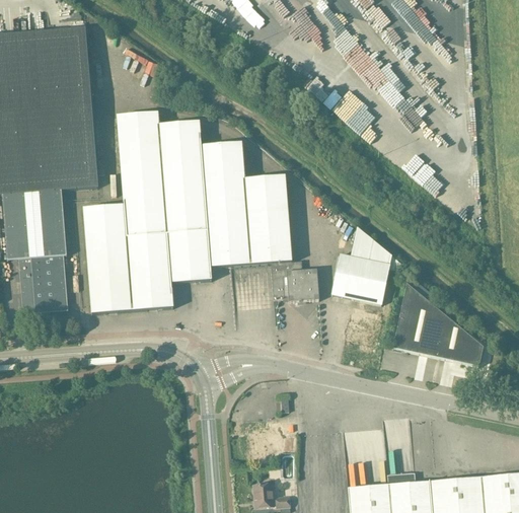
[(97,185),(90,97),(85,27),(0,33),(0,192),(2,192),(7,258),(18,257),(23,311),(67,307),(63,253),(66,252),(61,188),(97,185)]
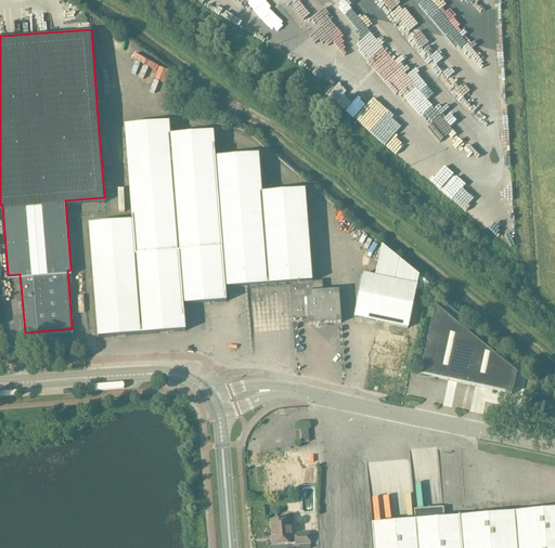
[(132,217),(89,220),(98,333),(170,327),(184,326),(183,300),(170,131),(169,118),(154,119),(125,121),(132,217)]
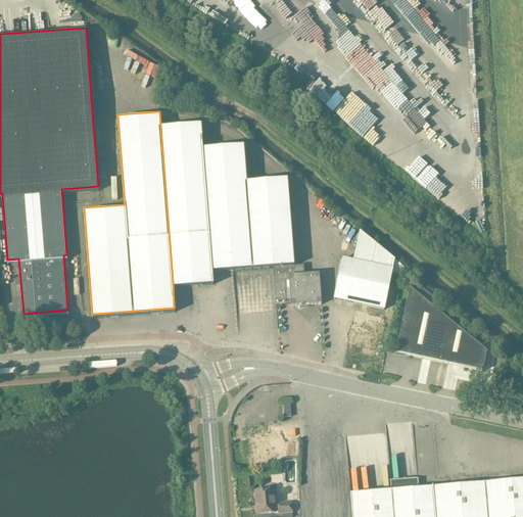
[(200,120),(160,124),(173,283),(212,280),(212,268),(202,144),(200,120)]
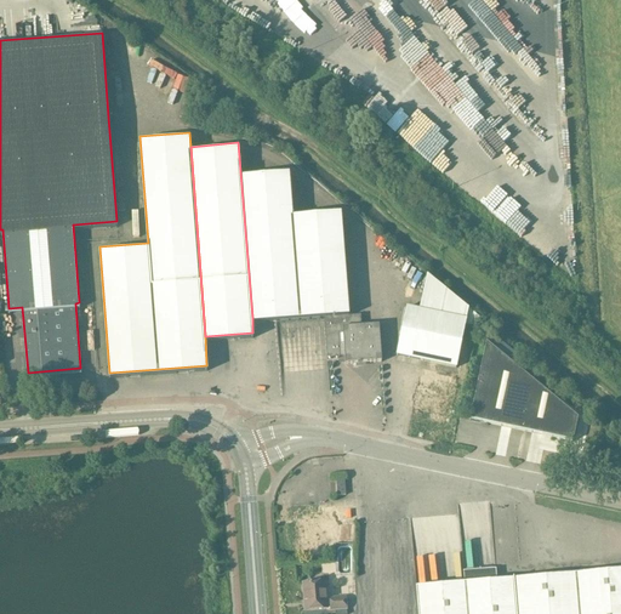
[(256,170),(240,171),(252,318),(268,317),(324,312),(348,310),(341,208),(292,211),(289,168),(256,170)]
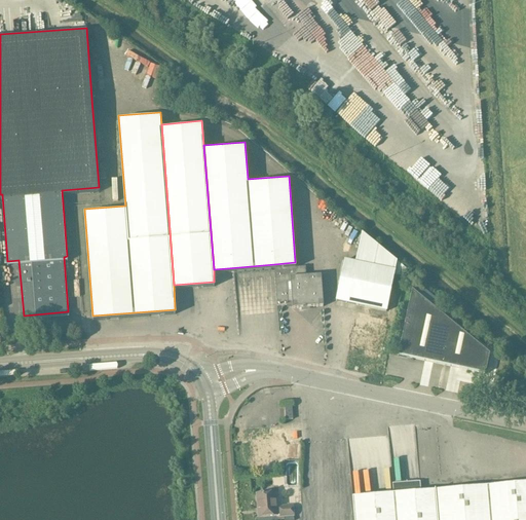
[(336,296),(386,306),(393,270),(405,272),(406,264),(397,257),(362,228),(355,257),(344,255),(336,296)]
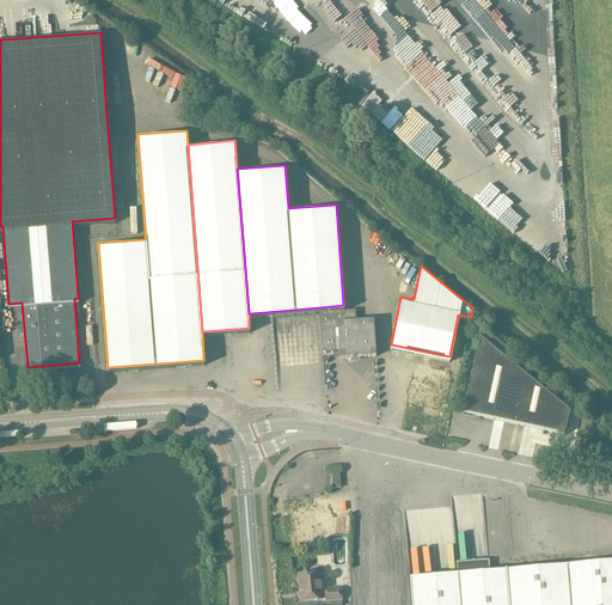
[(343,305),(319,307),(323,350),(336,349),(335,348),(340,347),(341,354),(377,350),(373,315),(356,316),(355,305),(343,305)]
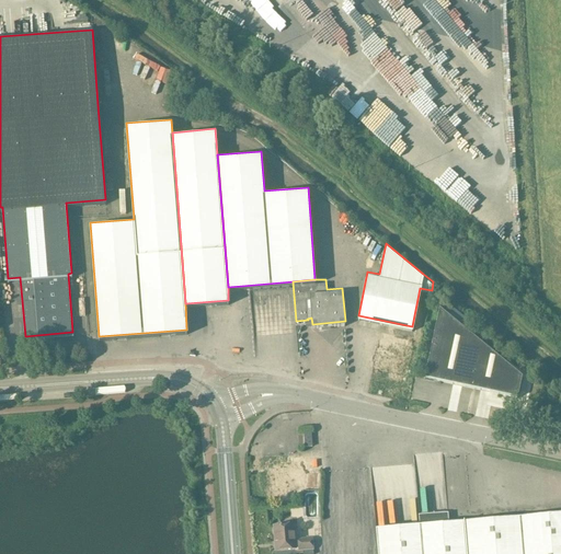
[(439,304),(425,372),(471,383),(481,338),(439,304)]
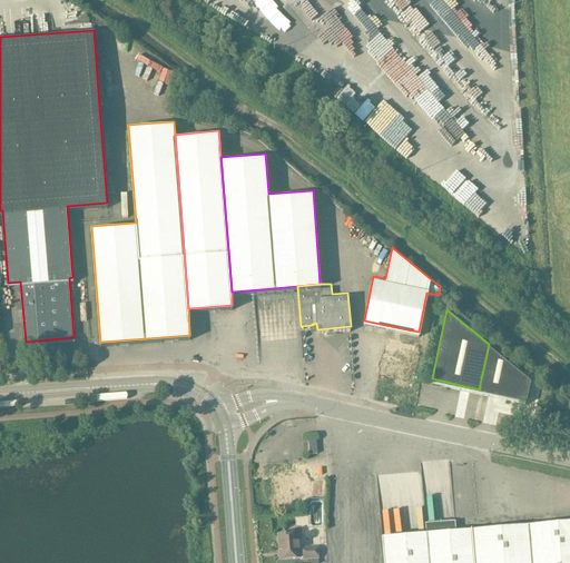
[(526,399),(530,377),(489,344),(479,389),(526,399)]
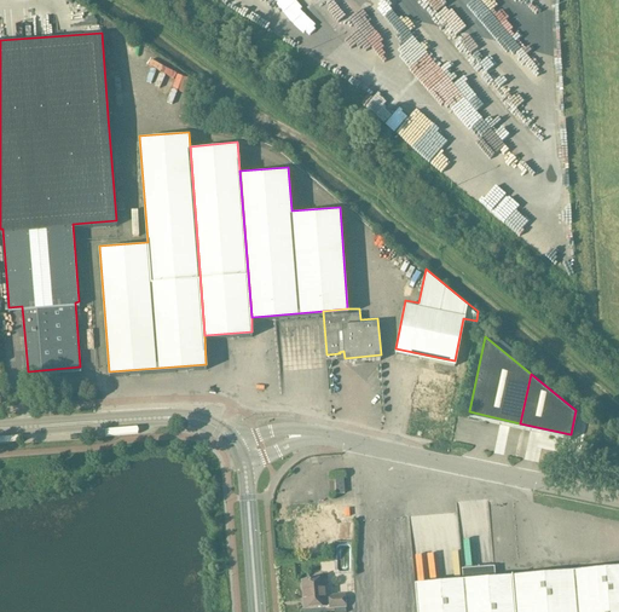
[(411,400),(452,406),(456,384),(415,379),(411,400)]
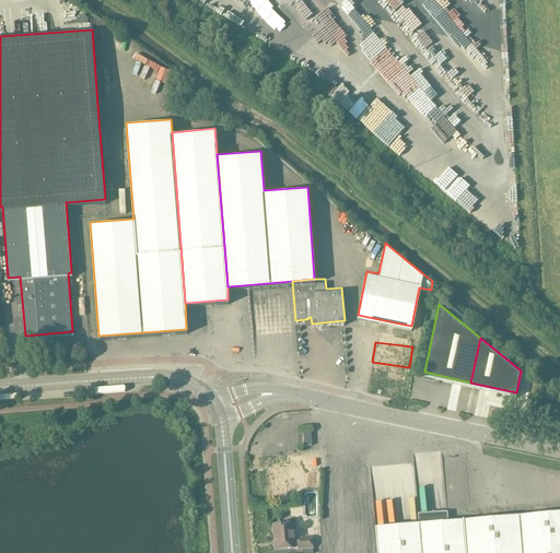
[(272,457),(272,481),(295,482),(295,465),(308,465),(308,458),(272,457)]
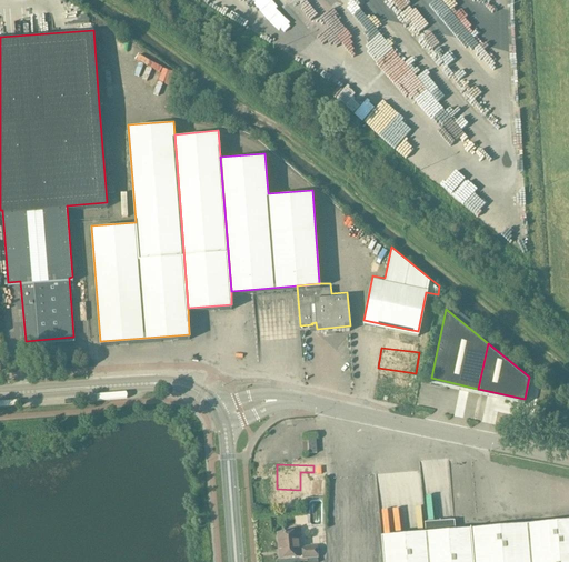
[(316,473),(317,492),(328,492),(328,473),(316,473)]
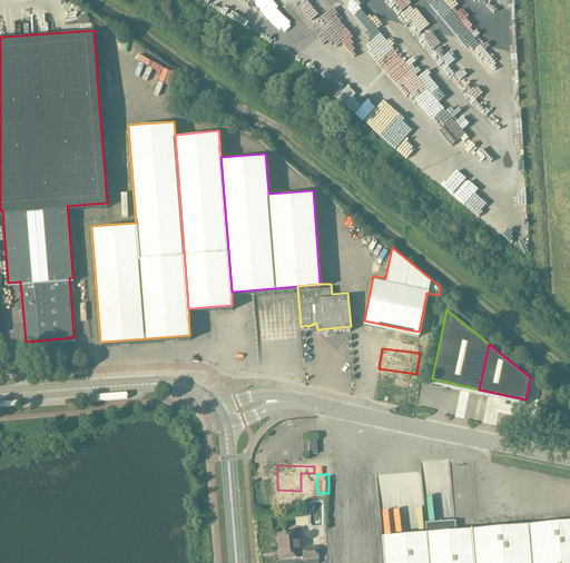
[(402,515),(409,516),(412,503),(404,502),(402,515)]
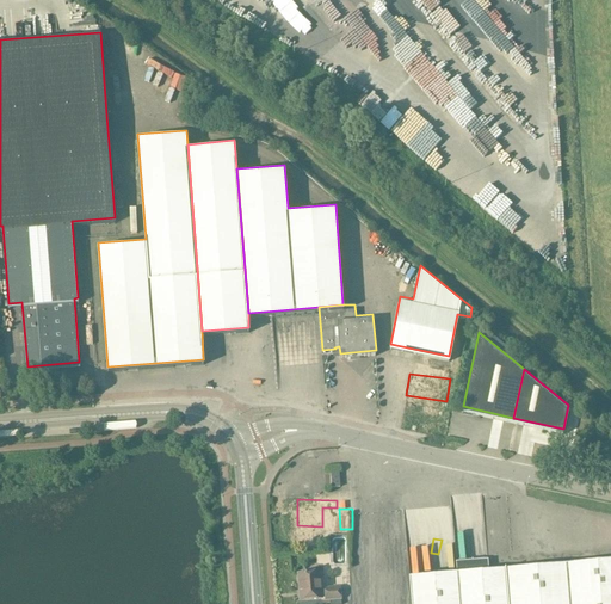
[(411,603),(523,603),(520,564),(488,566),(487,555),(456,558),(457,568),(408,573),(411,603)]
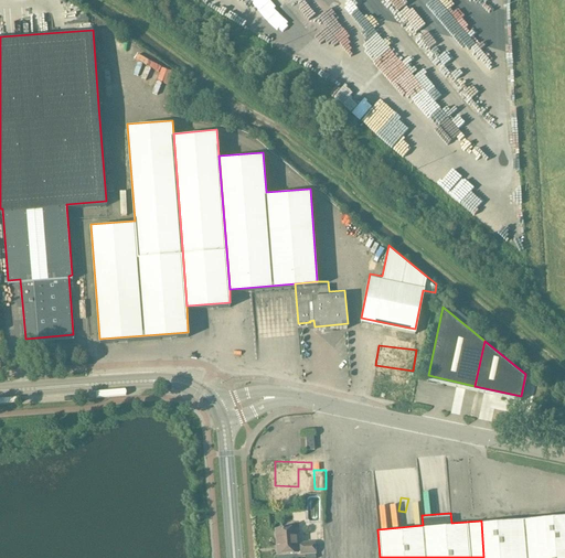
[(564,557),(564,513),(481,521),(483,557),(564,557)]
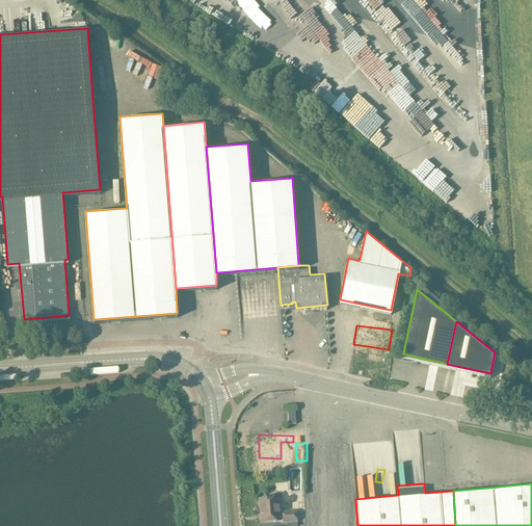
[(297,487),(298,506),(308,506),(308,487),(297,487)]
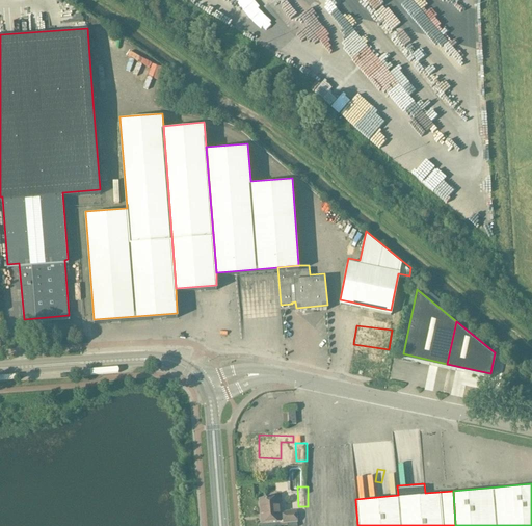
[(285,493),(263,494),(264,519),(300,518),(299,510),(286,510),(285,493)]
